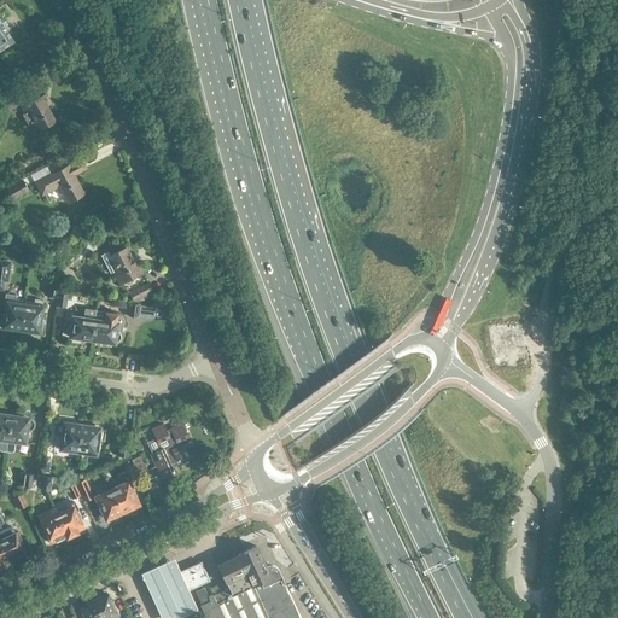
[(0,51),(13,42),(0,21),(0,51)]
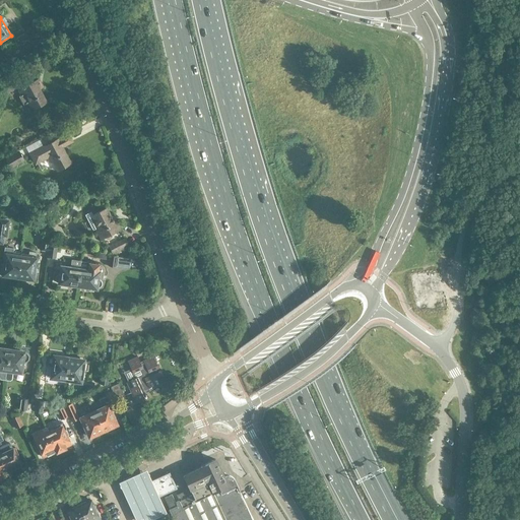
[(22,72),(0,83),(5,94),(17,88),(20,95),(19,96),(23,104),(29,101),(34,109),(46,102),(40,90),(44,87),(39,79),(36,81),(25,86),(22,81),(25,79),(22,72)]
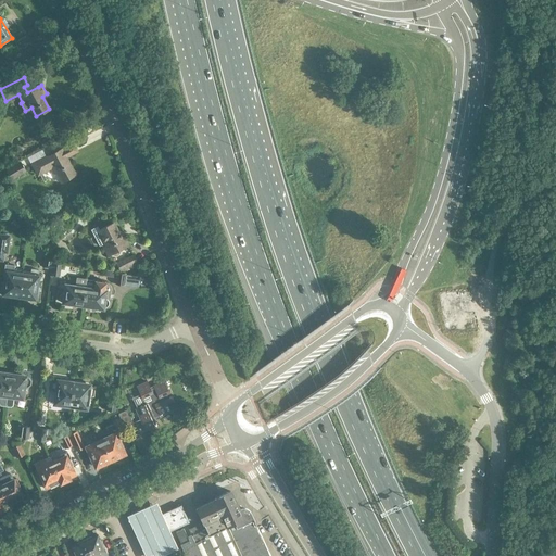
[(53,167),(58,174),(61,181),(76,174),(66,158),(77,152),(73,144),(62,150),(62,149),(49,155),(49,154),(46,155),(42,149),(27,156),(38,176),(53,167)]
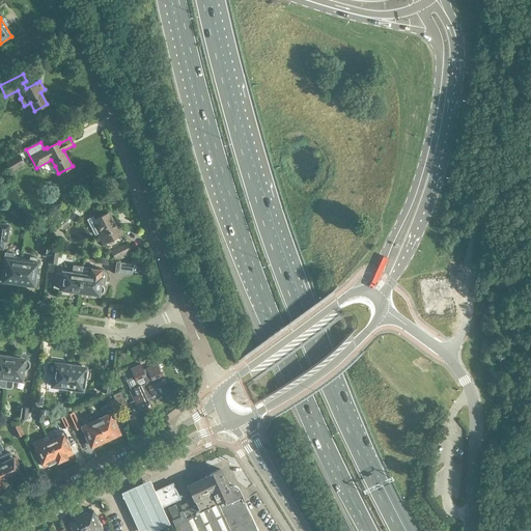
[(25,163),(20,154),(5,162),(10,171),(25,163)]
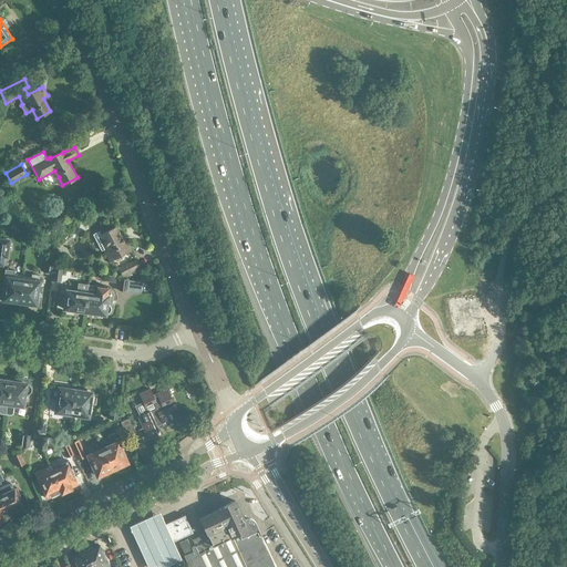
[(110,259),(131,249),(126,240),(124,241),(122,236),(121,236),(115,226),(101,234),(100,230),(93,234),(101,250),(105,248),(106,250),(105,250),(110,259)]
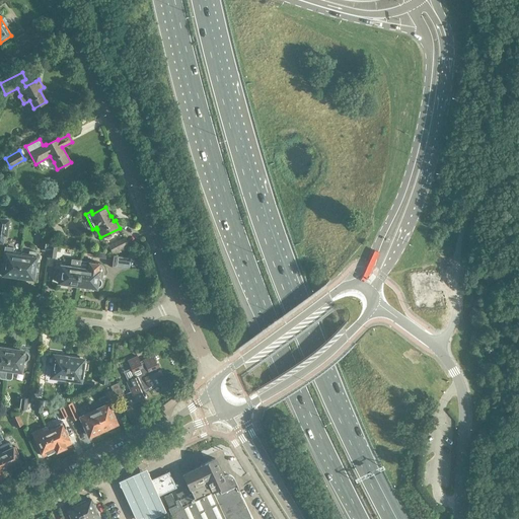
[(6,235),(9,218),(0,216),(0,243),(3,244),(5,235),(6,235)]
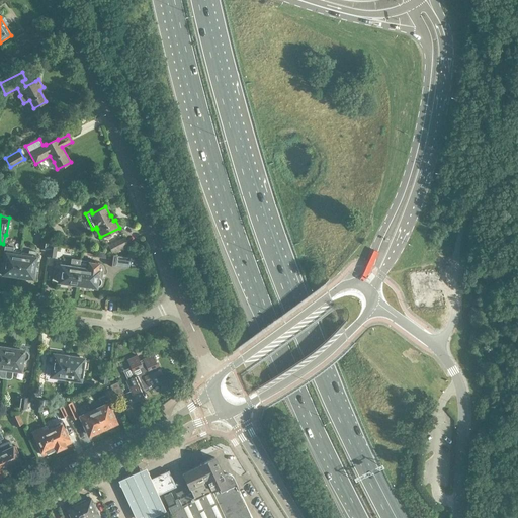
[(50,239),(41,237),(39,247),(48,248),(49,244),(50,239)]
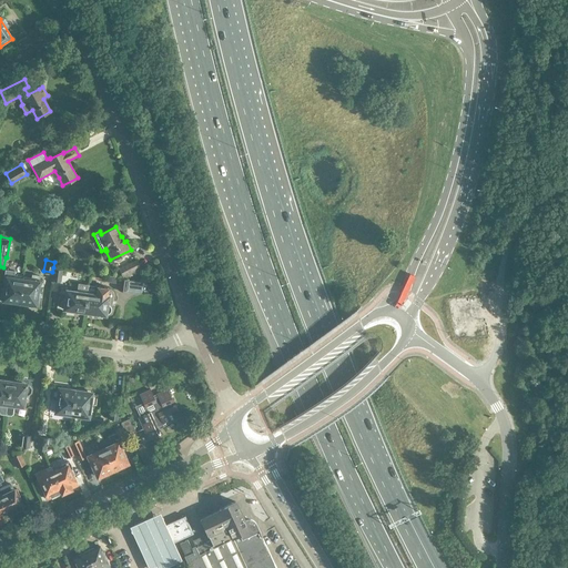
[(119,269),(121,273),(122,275),(124,274),(124,276),(129,274),(130,276),(140,272),(138,269),(140,267),(135,260),(119,269)]
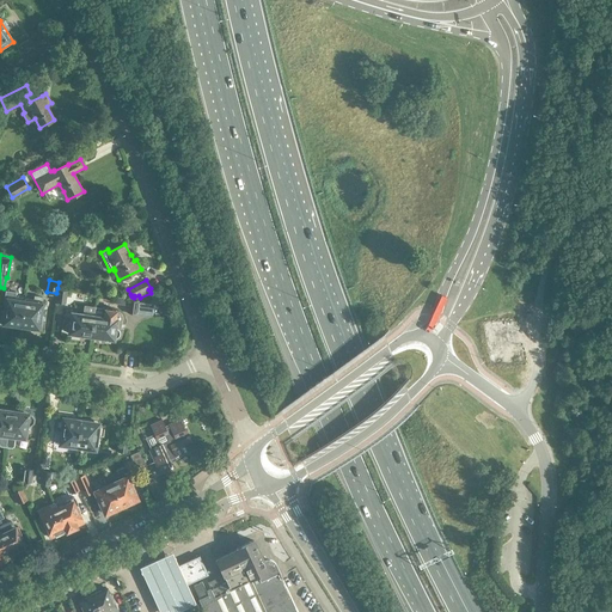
[(66,301),(67,289),(57,288),(56,293),(56,300),(66,301)]
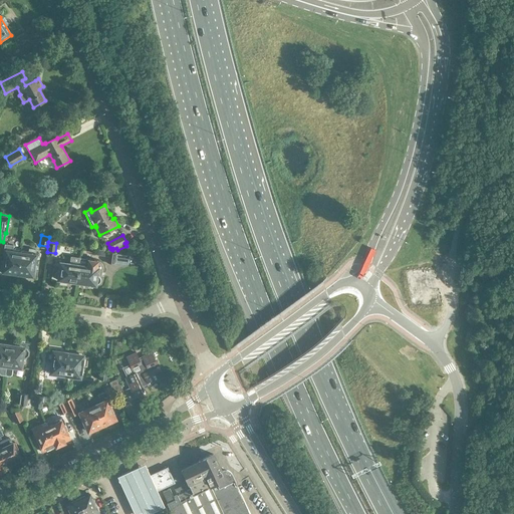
[(17,273),(20,249),(13,248),(13,245),(6,244),(4,260),(3,260),(2,264),(1,263),(0,271),(17,273)]
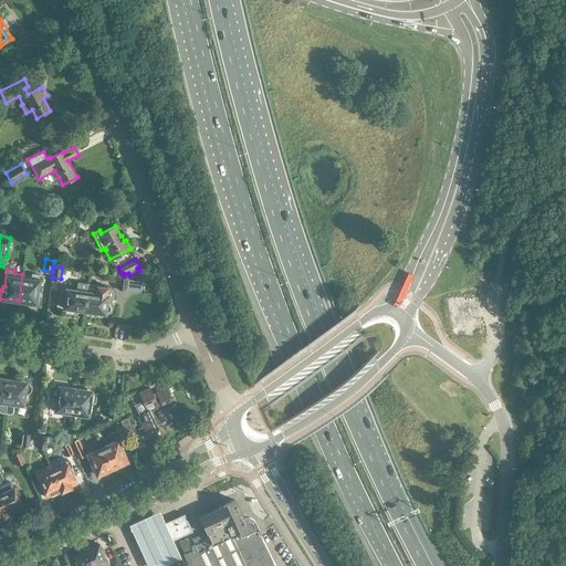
[(22,274),(19,301),(38,304),(39,295),(38,295),(38,291),(37,291),(39,274),(31,273),(31,275),(22,274)]
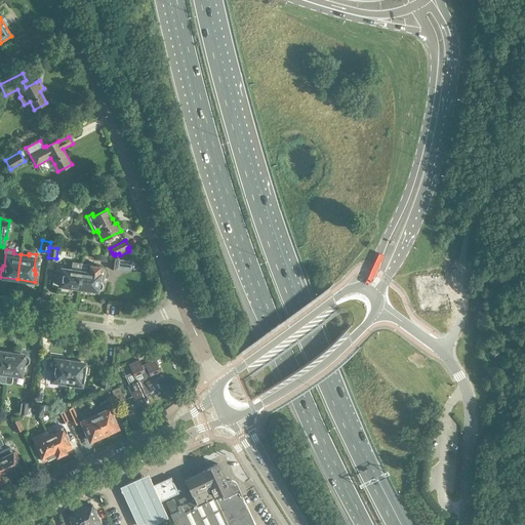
[(117,270),(119,258),(112,257),(110,269),(117,270)]
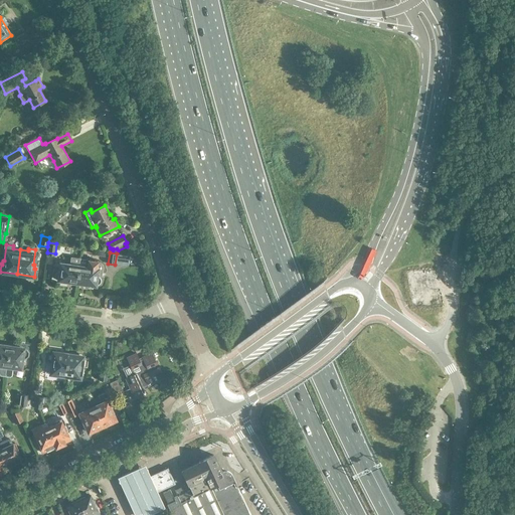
[(117,253),(115,265),(122,266),(124,254),(117,253)]
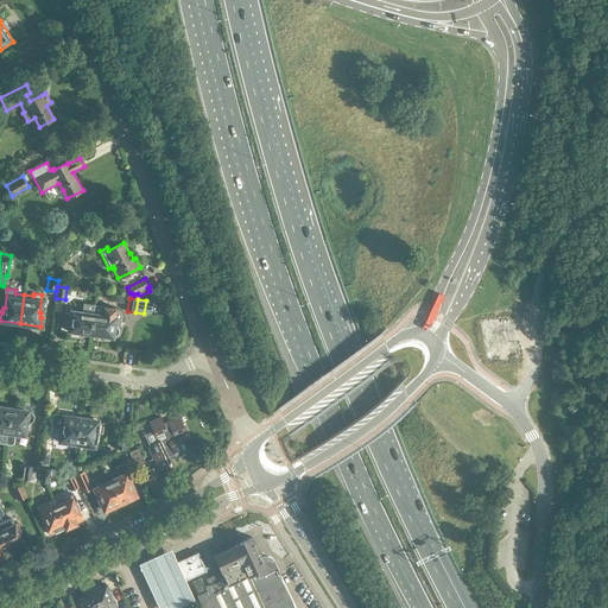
[(90,334),(95,304),(84,303),(83,312),(71,311),(70,318),(69,318),(67,320),(64,322),(64,325),(65,327),(68,328),(69,329),(69,330),(90,334)]
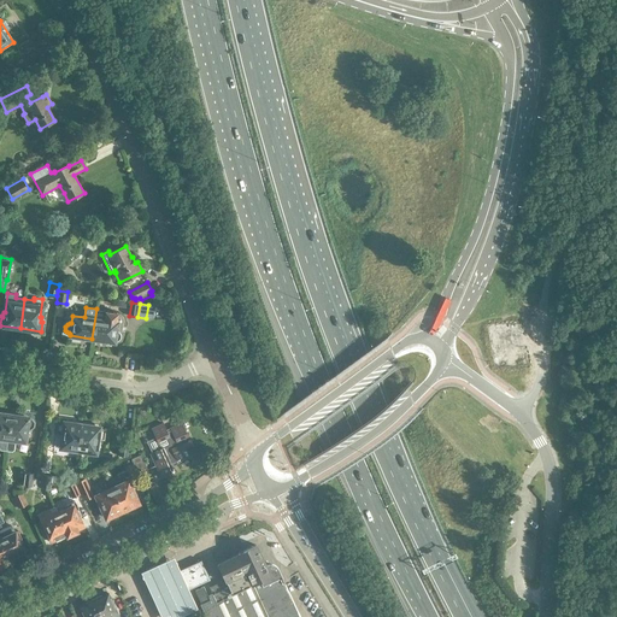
[(97,309),(92,339),(115,341),(115,340),(116,340),(117,340),(119,339),(121,338),(121,335),(121,334),(119,331),(117,330),(116,330),(117,322),(116,322),(118,311),(106,310),(106,311),(97,309)]
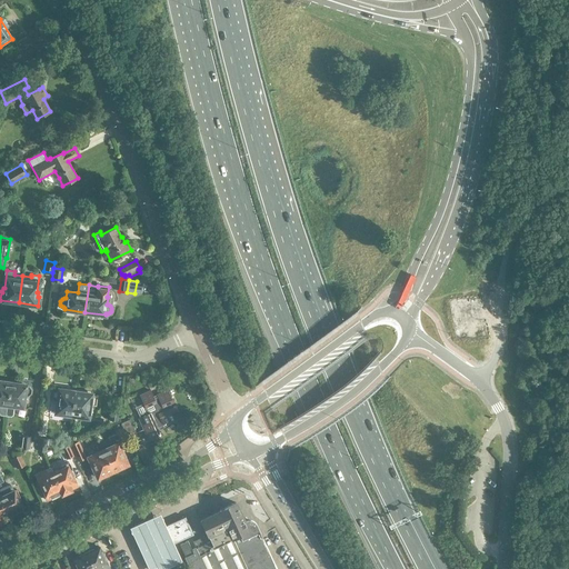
[(10,382),(0,380),(0,415),(0,416),(6,416),(8,406),(7,406),(10,382)]
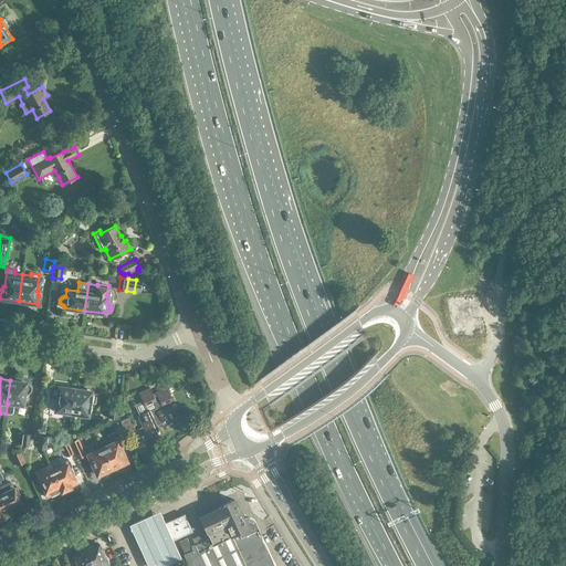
[(27,394),(31,390),(31,387),(28,384),(25,384),(25,383),(10,380),(7,404),(8,404),(6,413),(11,415),(13,413),(14,405),(22,406),(24,392),(27,394)]
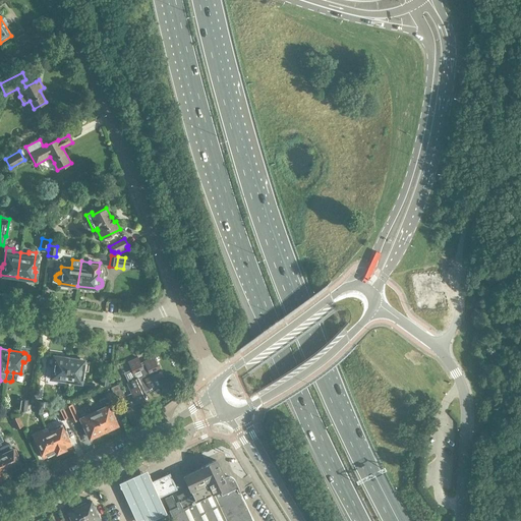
[(65,381),(69,358),(54,356),(54,357),(49,356),(47,365),(52,366),(51,379),(65,381)]
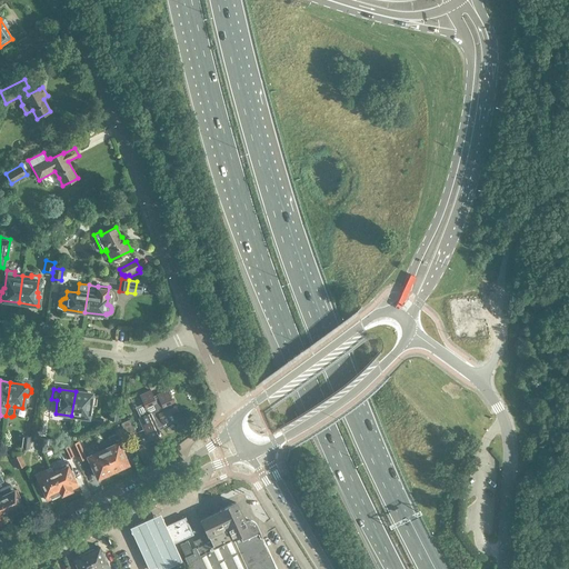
[(158,409),(148,413),(138,418),(149,441),(161,436),(158,428),(163,425),(163,426),(181,418),(176,406),(172,407),(170,403),(173,402),(168,390),(157,395),(158,397),(153,399),(150,390),(140,396),(146,408),(155,403),(158,409)]
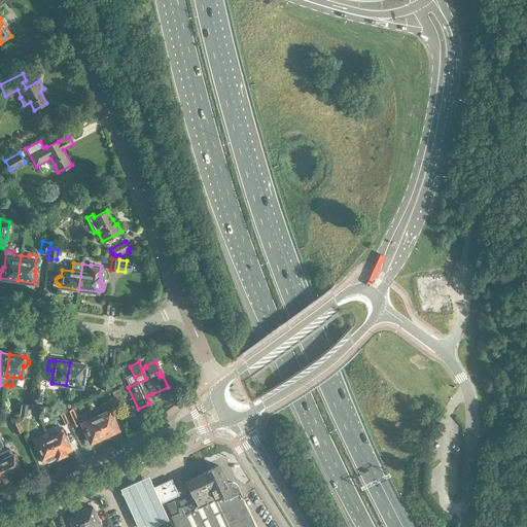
[(84,364),(70,362),(66,385),(81,387),(83,375),(89,376),(90,366),(84,365),(84,364)]
